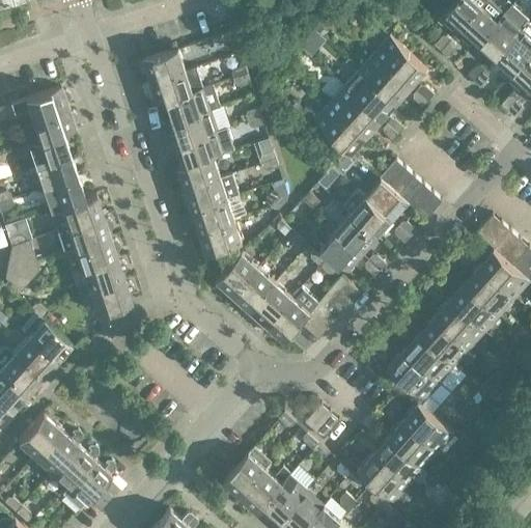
[(455,0),(439,19),(456,34),(481,6),(473,0),(455,0)]
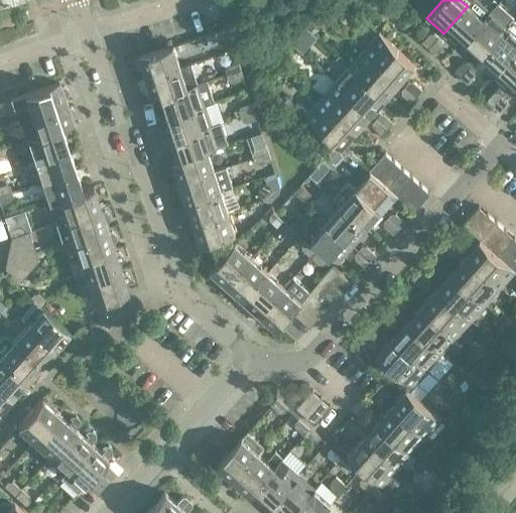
[(468,6),(443,33),(460,47),(491,12),(483,20),(468,6)]
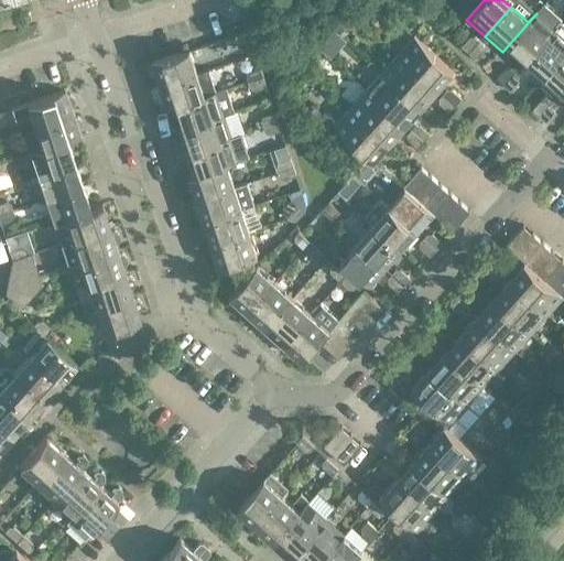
[(537,13),(502,52),(511,43),(528,58),(554,30),(537,13)]
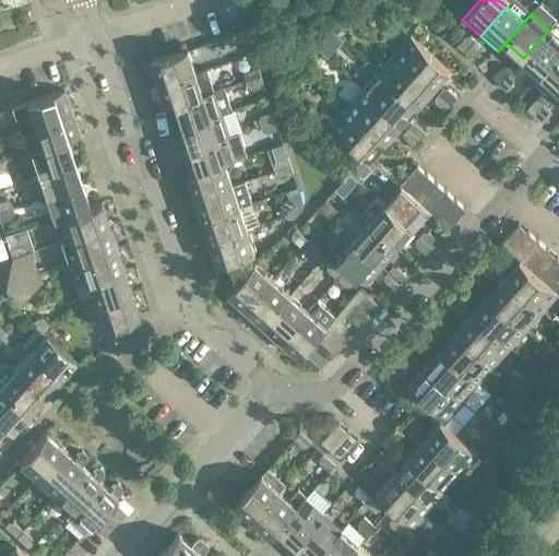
[(558,37),(549,30),(523,58),(540,73),(532,83),(533,83),(558,54),(558,37)]
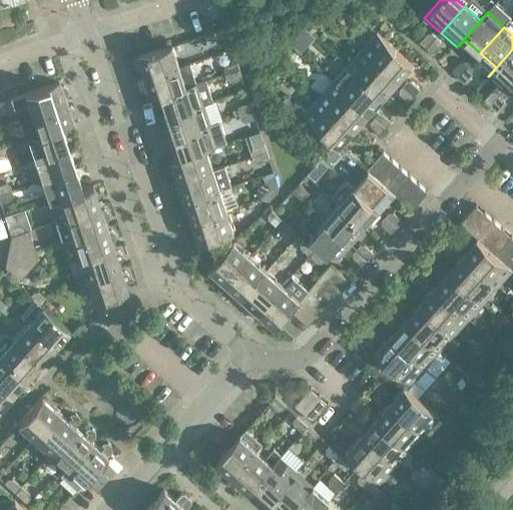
[(225,29),(223,30),(211,34),(213,39),(217,41),(228,37),(225,29)]
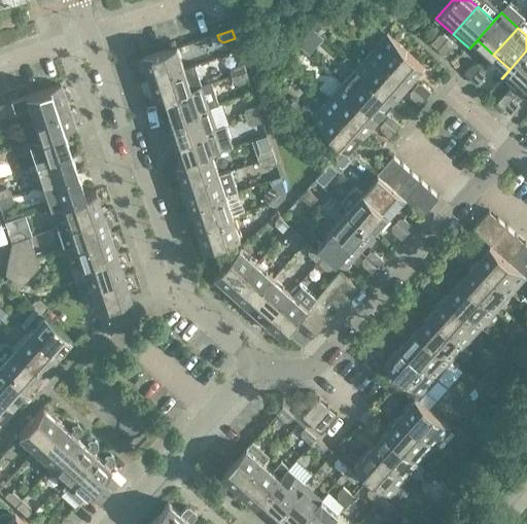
[(388,35),(373,53),(409,84),(424,68),(388,35)]
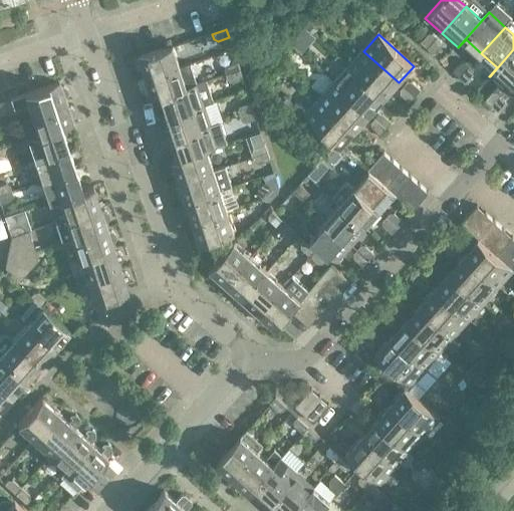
[(427,49),(435,41),(431,37),(427,37),(421,44),(427,49)]
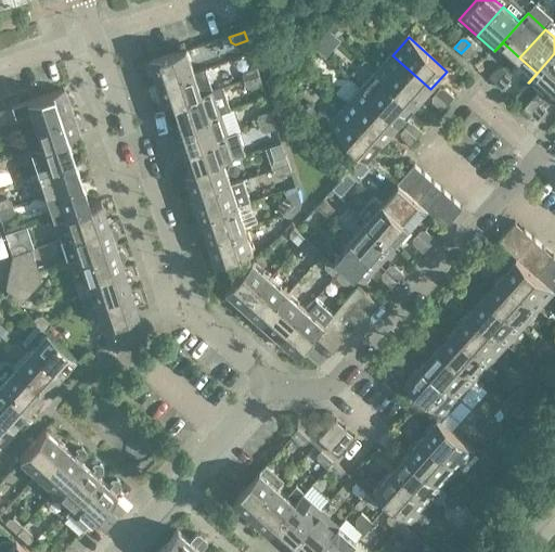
[(467,60),(474,52),(474,48),(469,45),(461,53),(467,60)]
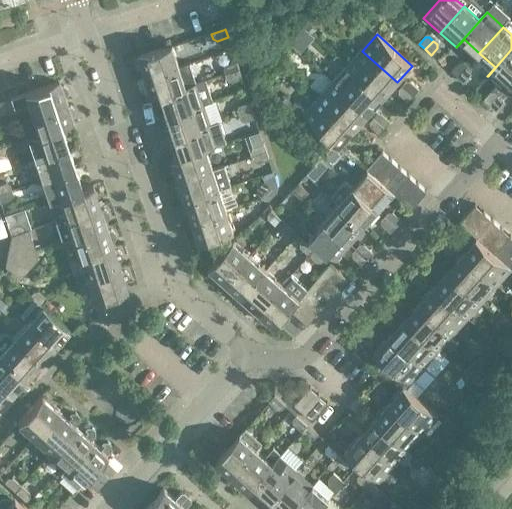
[(138,58),(145,79),(179,68),(172,47),(138,58)]
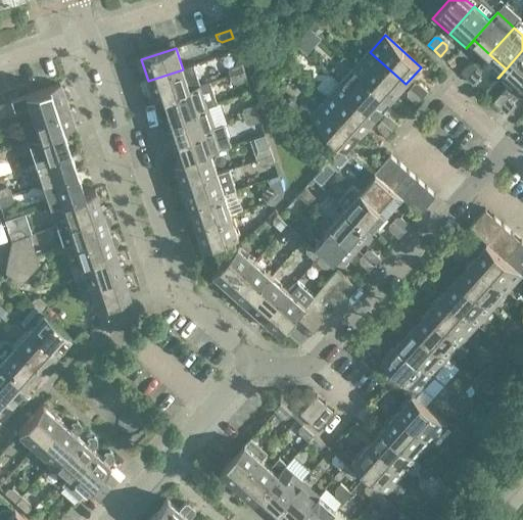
[(522,50),(498,78),(515,92),(522,83),(522,50)]
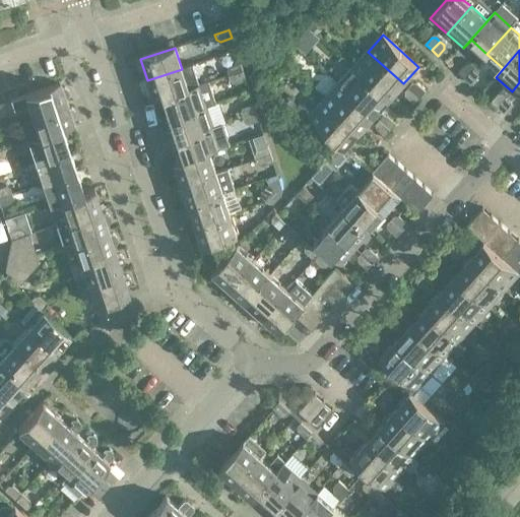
[(368,52),(352,68),(388,100),(403,83),(368,52)]
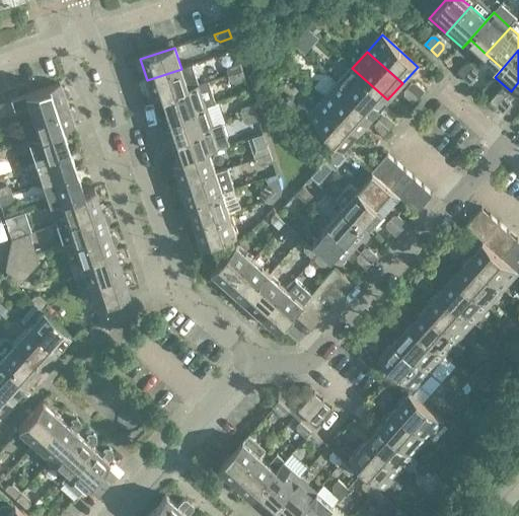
[(228,77),(242,72),(239,64),(228,68),(226,71),(228,77)]
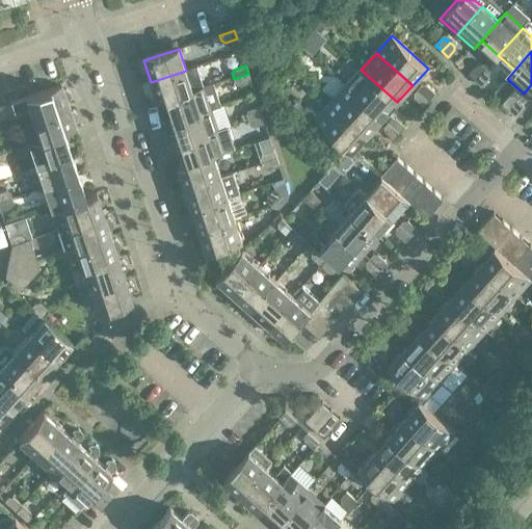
[(197,68),(186,71),(151,82),(158,104),(169,101),(204,88),(197,68)]
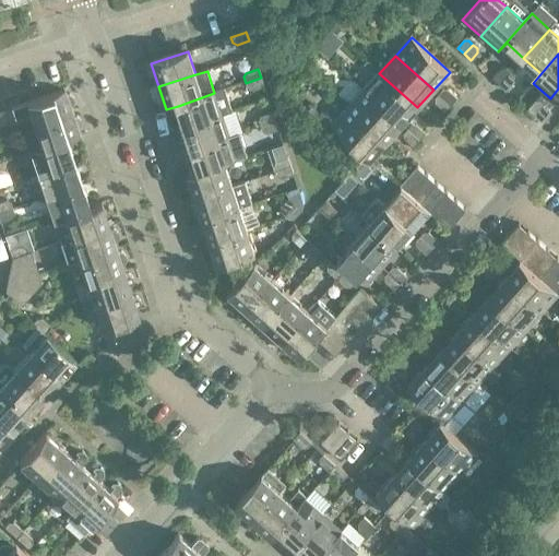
[(499,85),(508,77),(503,72),(498,72),(492,80),(499,85)]
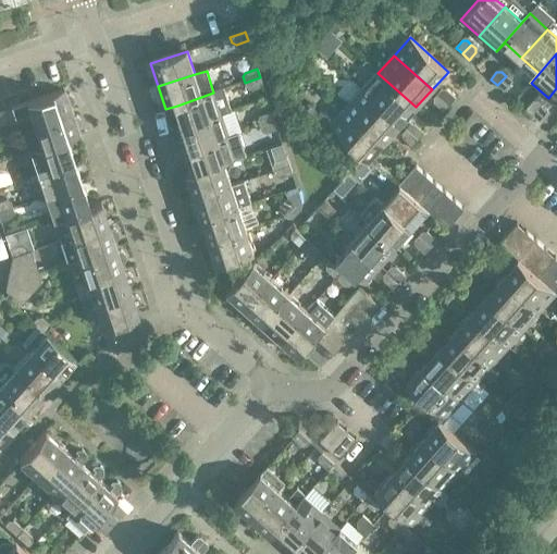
[(378,73),(362,90),(400,124),(416,107),(378,73)]
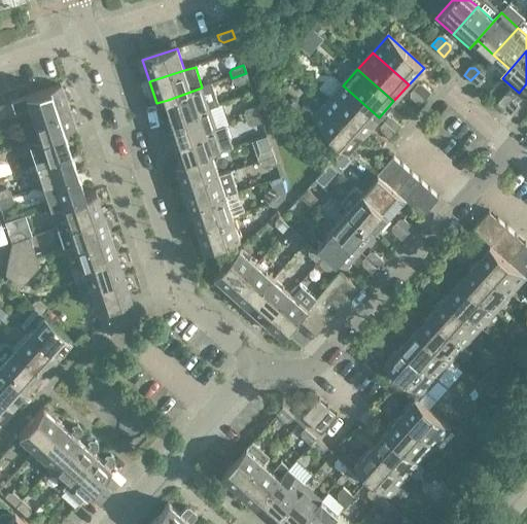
[(477,86),(483,79),(483,75),(479,72),(470,80),(477,86)]
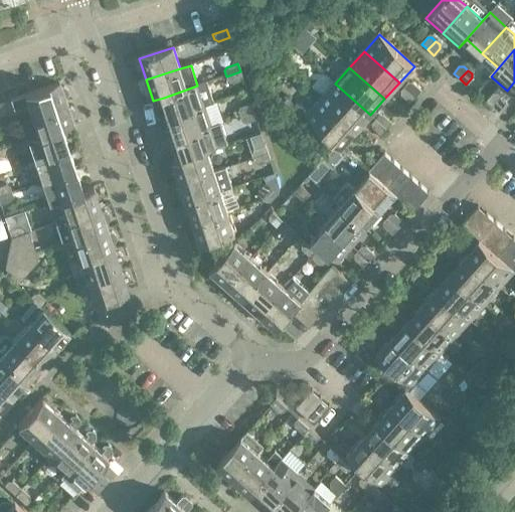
[(232,83),(243,79),(240,71),(226,76),(228,81),(232,83)]
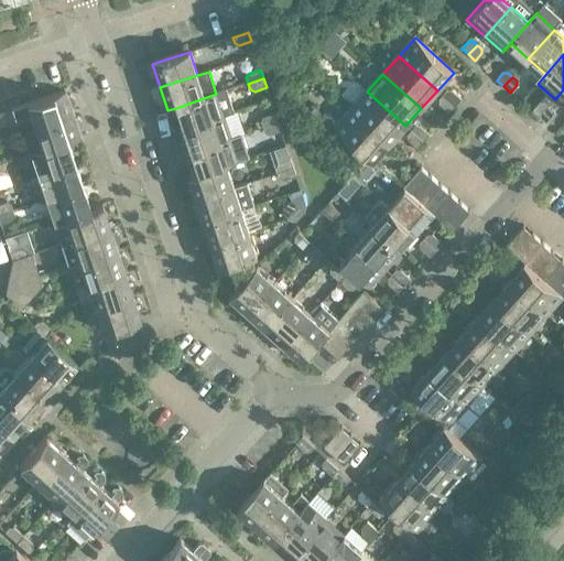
[(367,92),(350,109),(390,144),(405,126),(367,92)]
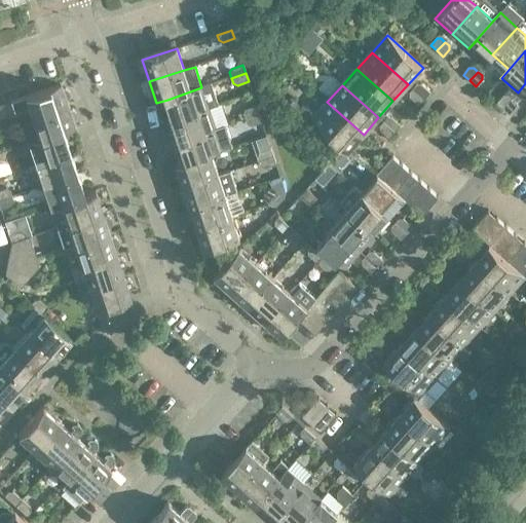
[(424,100),(430,92),(421,85),(417,85),(413,89),(424,100)]
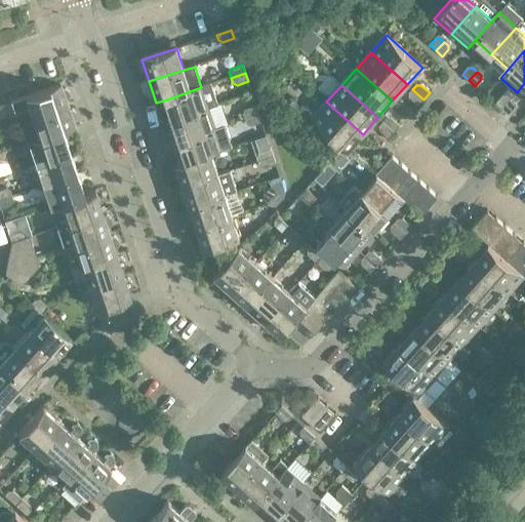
[(59,86),(25,98),(10,103),(13,113),(29,108),(32,120),(67,109),(59,86)]
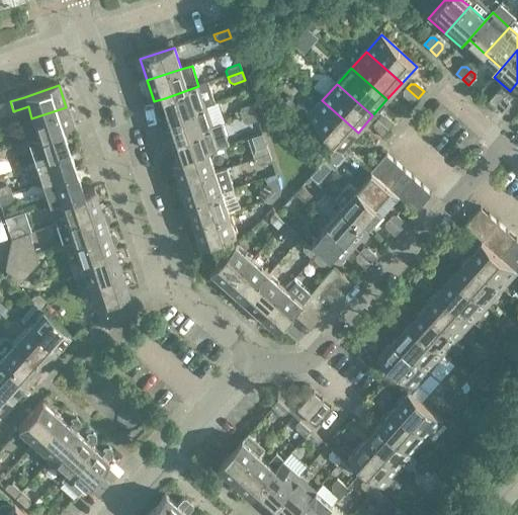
[(198,86),(165,98),(171,118),(205,107),(198,86)]
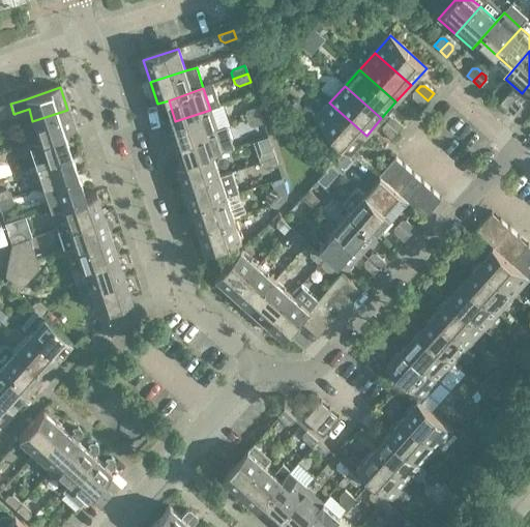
[(428,100),(416,90),(413,94),(413,98),(421,107),(428,100)]
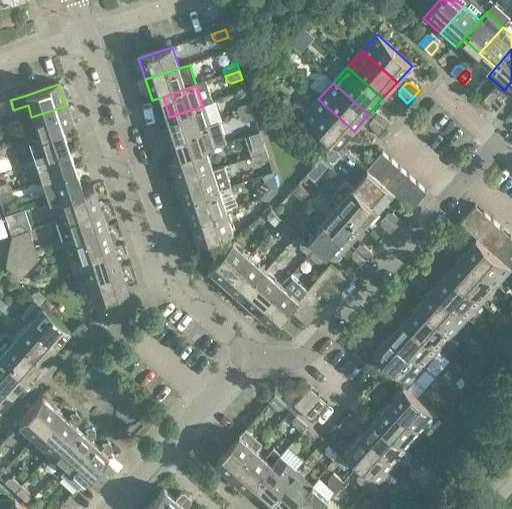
[(489,107),(497,98),(493,94),(489,95),(483,101),(489,107)]
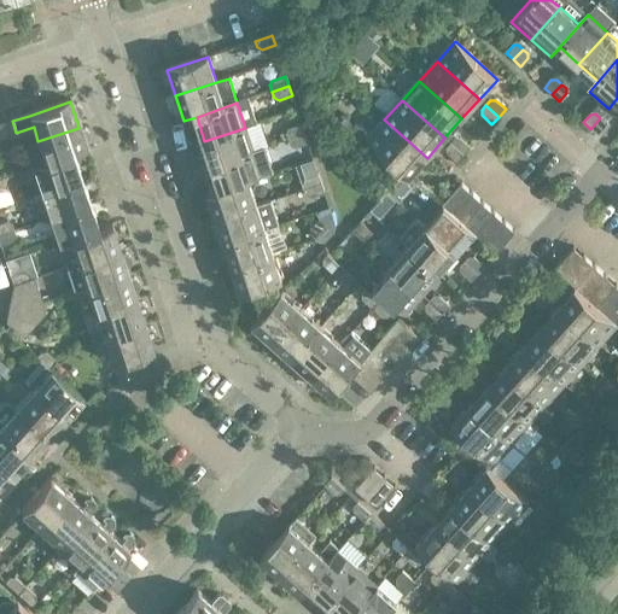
[(598,135),(605,128),(605,123),(600,118),(590,129),(598,135)]
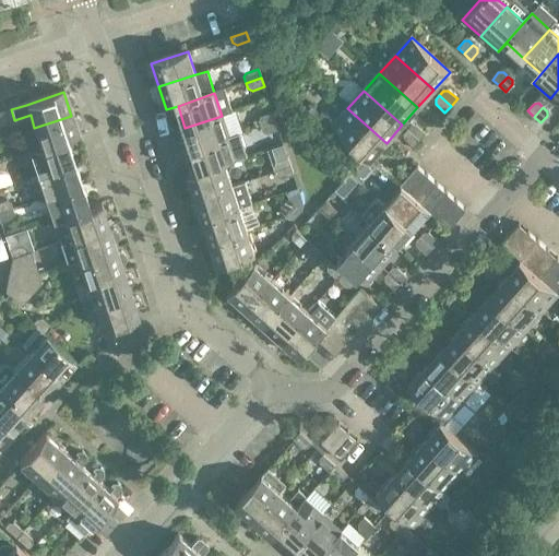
[(347,108),(333,125),(332,127),(370,161),(387,143),(347,108)]
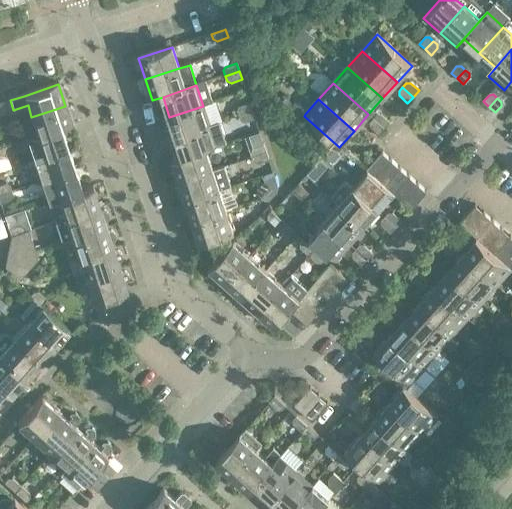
[(239,117),(253,112),(250,104),(239,108),(237,111),(239,117)]
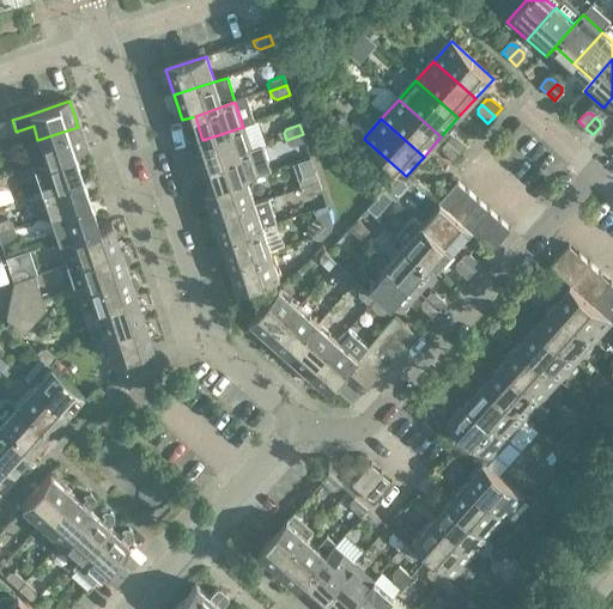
[(346,132),(359,144),(364,139),(365,136),(353,125),(346,132)]
